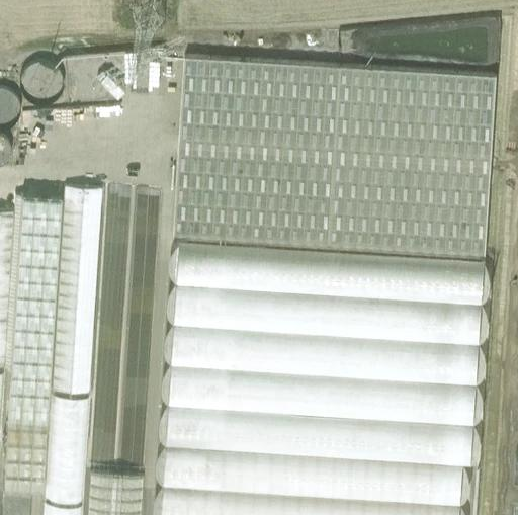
[(64,80),(35,57),(15,83),(42,105),(64,80)]
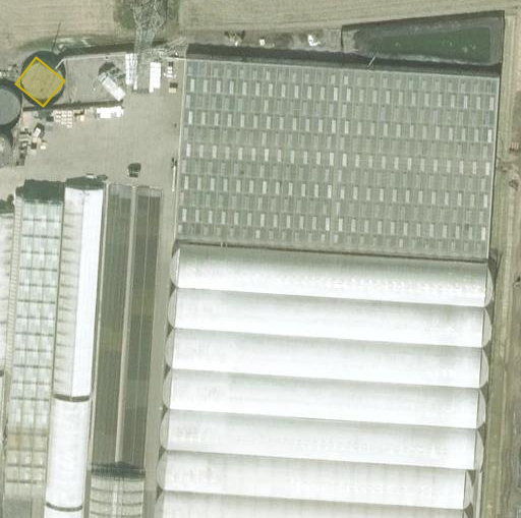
[(500,76),(186,57),(175,237),(488,256),(500,76)]
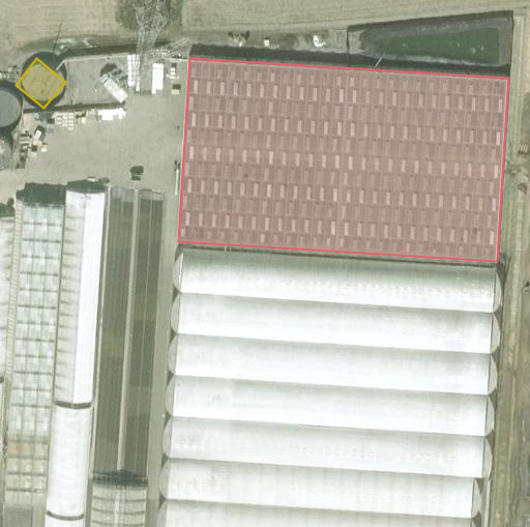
[(2,88),(0,89),(0,125),(15,120),(2,88)]
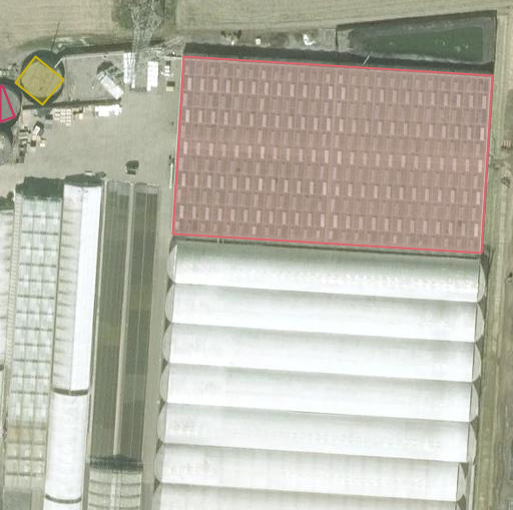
[(101,188),(63,185),(50,388),(88,390),(101,188)]
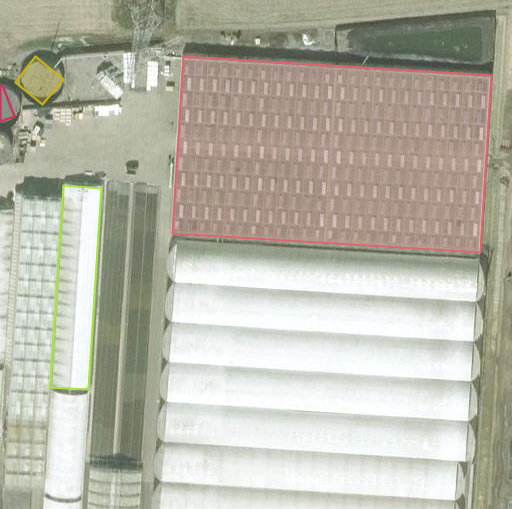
[(60,197),(14,194),(13,210),(14,210),(5,365),(10,366),(7,419),(46,421),(60,197)]
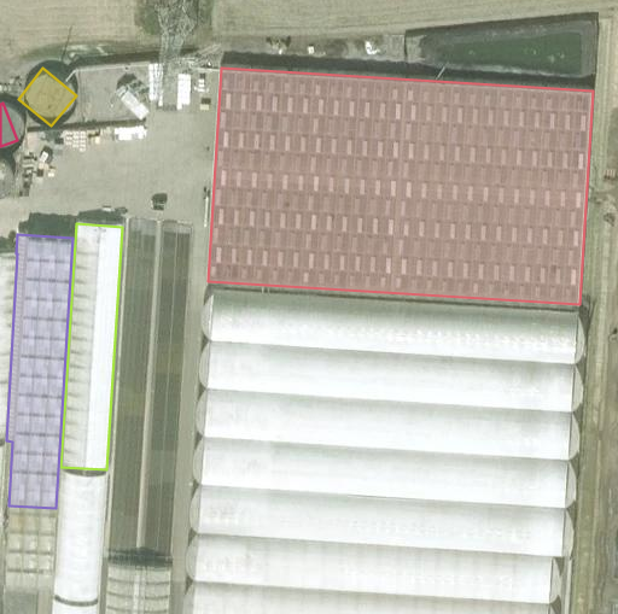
[(16,253),(0,252),(0,439),(6,440),(17,253),(16,253)]
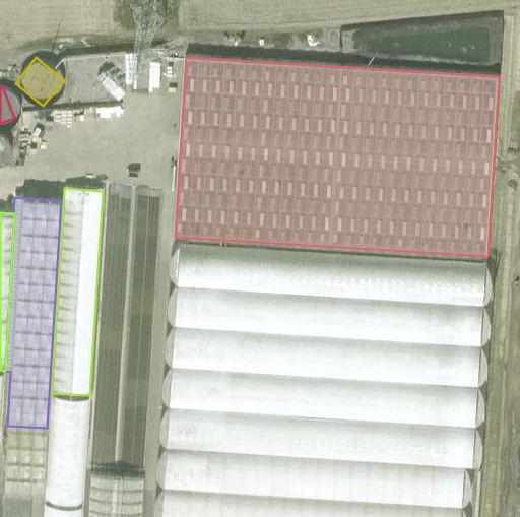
[(488,263),(178,244),(165,450),(465,468),(465,469),(474,469),(488,263)]
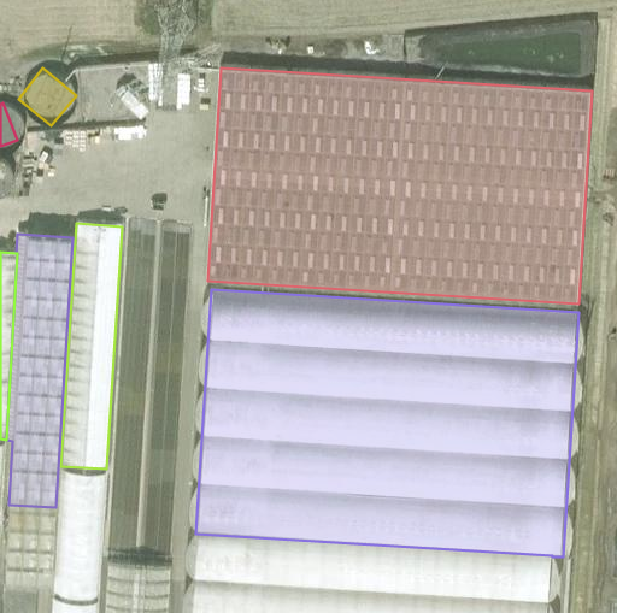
[(56,507),(9,505),(4,584),(6,584),(36,587),(51,587),(56,507)]
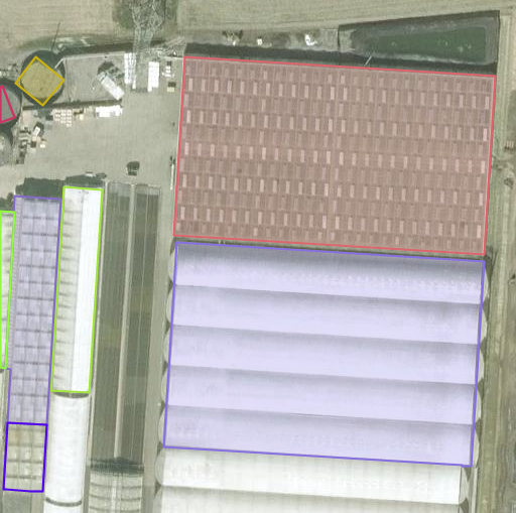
[(462,465),(163,446),(158,512),(459,512),(462,466),(462,465)]
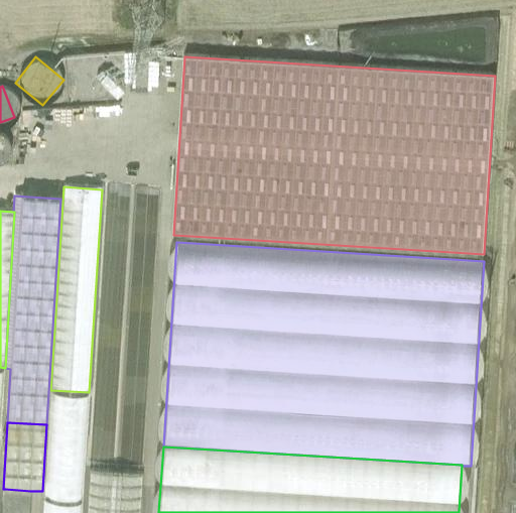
[(139,512),(143,475),(90,472),(86,512),(139,512)]
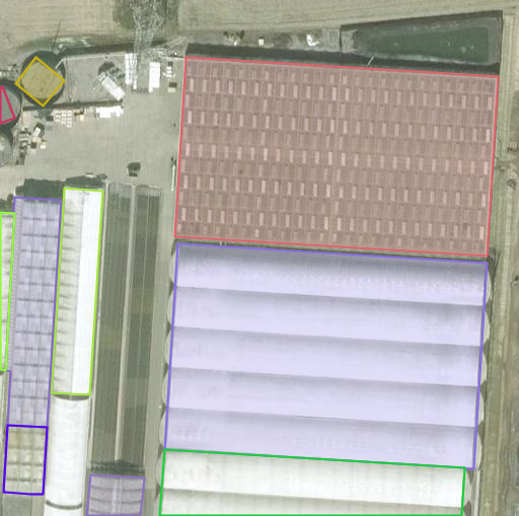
[(27,515),(30,494),(5,492),(3,515),(27,515)]
